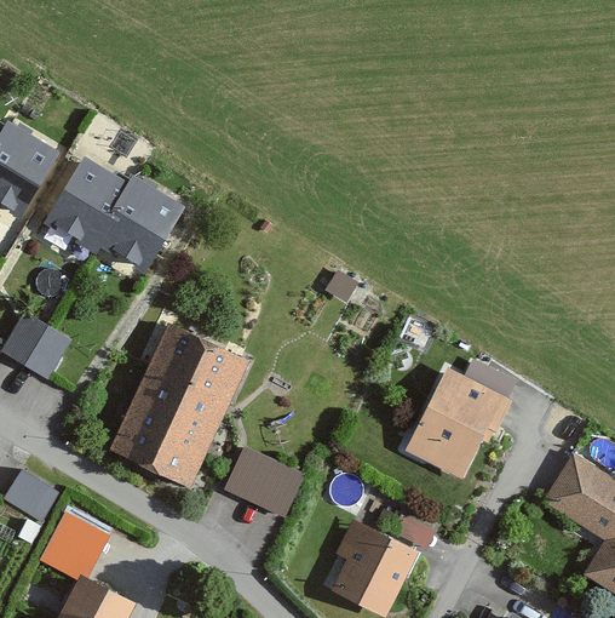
[(3,127),(0,125),(0,202),(21,216),(59,149),(7,119),(3,127)]
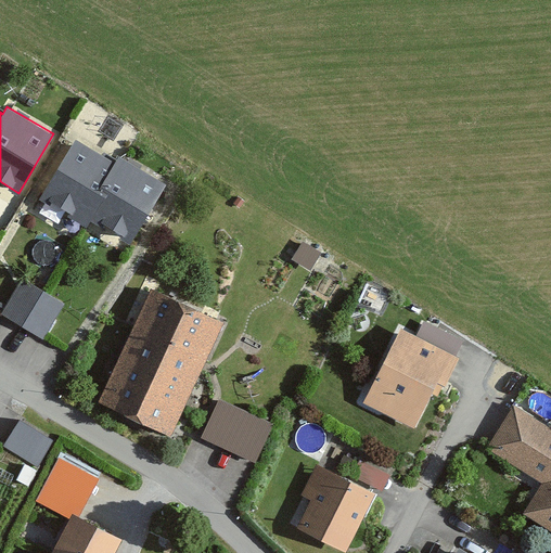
[(112,162),(74,139),(37,201),(85,229),(91,219),(128,241),(164,181),(117,154),(112,162)]
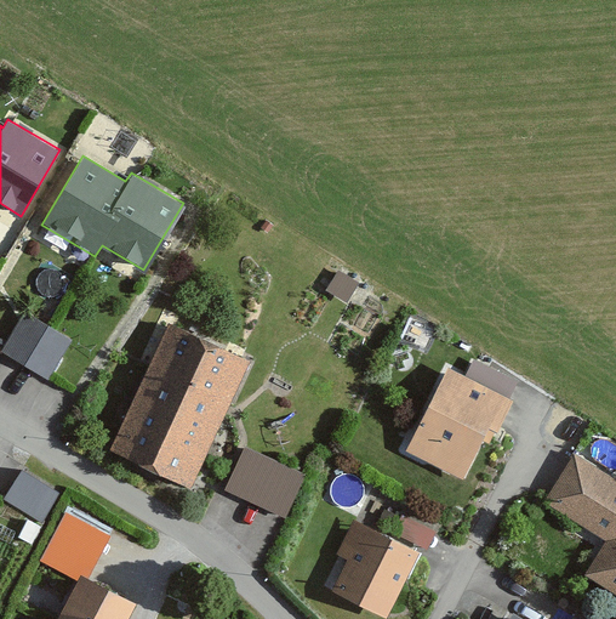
[(70,341),(27,314),(4,351),(49,378),(70,341)]
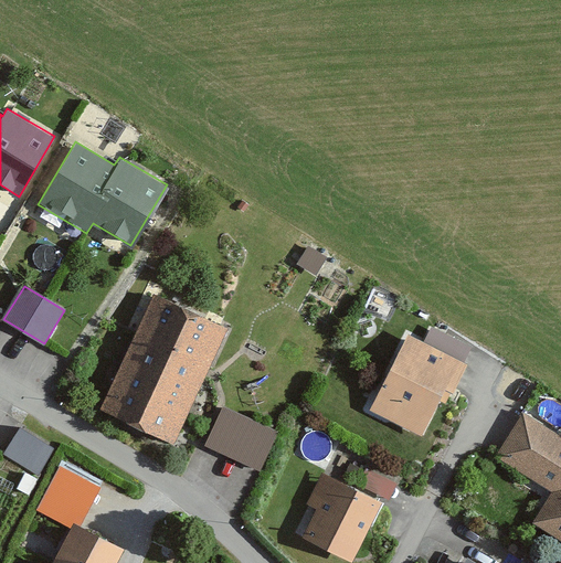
[(98,410),(170,444),(225,330),(154,296),(98,410)]
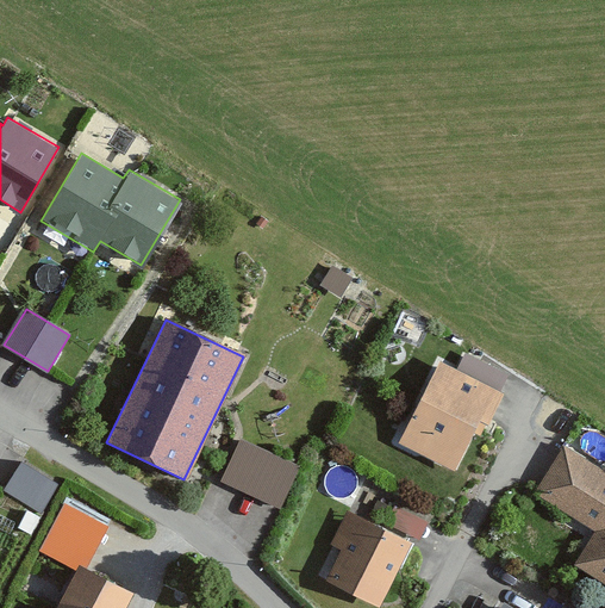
[(506,376),(463,355),(456,371),(437,361),(399,444),(455,470),(479,421),(487,426),(501,395),(498,392),(506,376)]
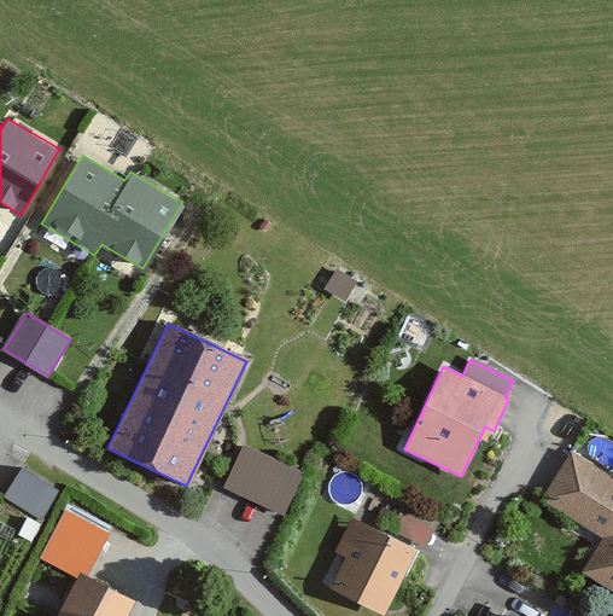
[(225,487),(282,515),(302,476),(245,448),(225,487)]
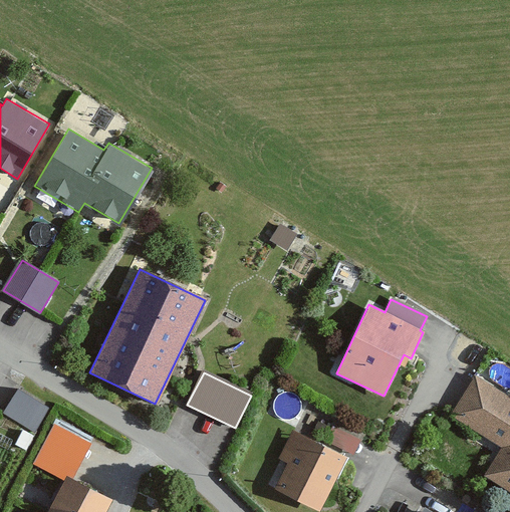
[(451,417),(501,447),(484,475),(509,491),(509,397),(476,376),(451,417)]
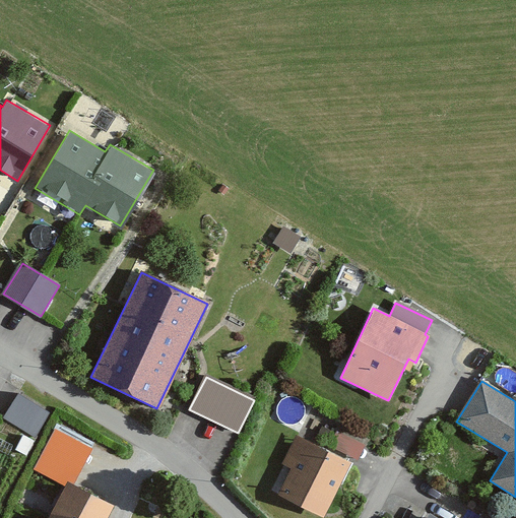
[(48,411),(18,393),(4,416),(34,435),(48,411)]
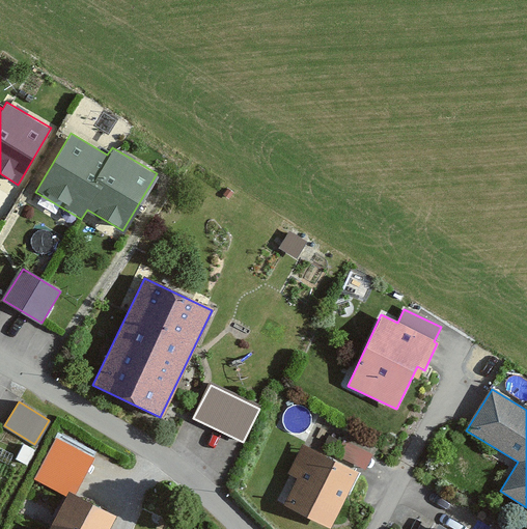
[(365,467),(370,454),(328,436),(323,449),(365,467)]
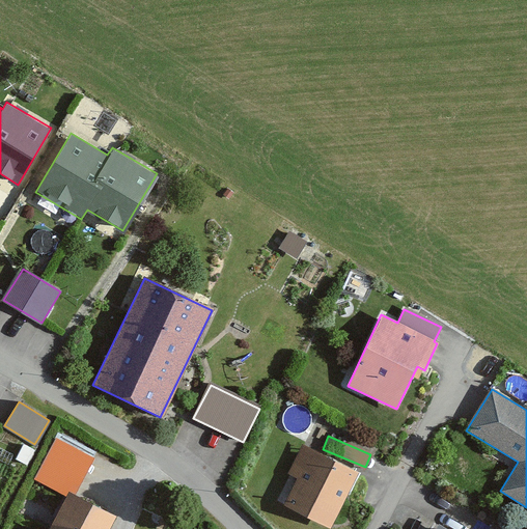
[(329,528),(357,472),(303,446),(288,475),(297,479),(283,506),(329,528)]
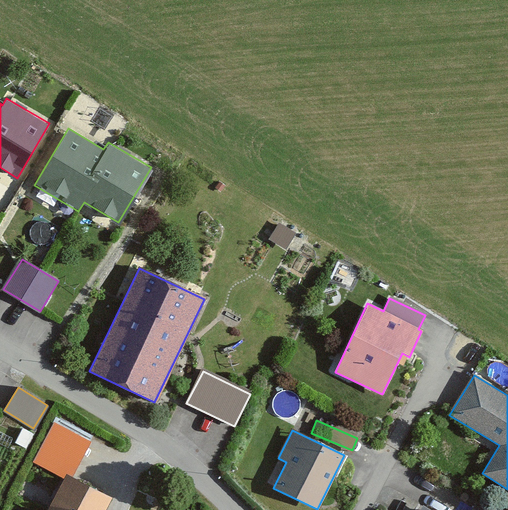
[(104,509),(111,499),(66,475),(47,509),(104,509)]
